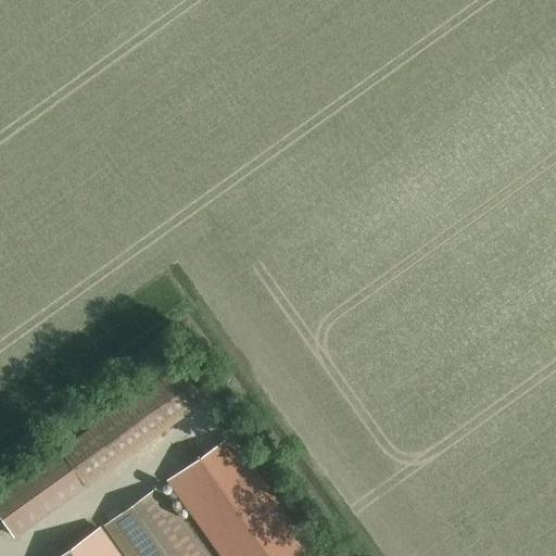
[(202,400),(177,365),(62,447),(88,482),(202,400)]
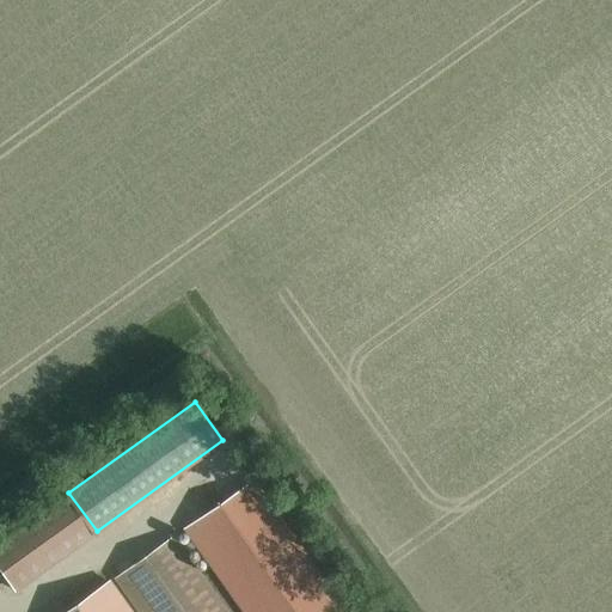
[(184,528),(244,611),(344,611),(251,481),(184,528)]
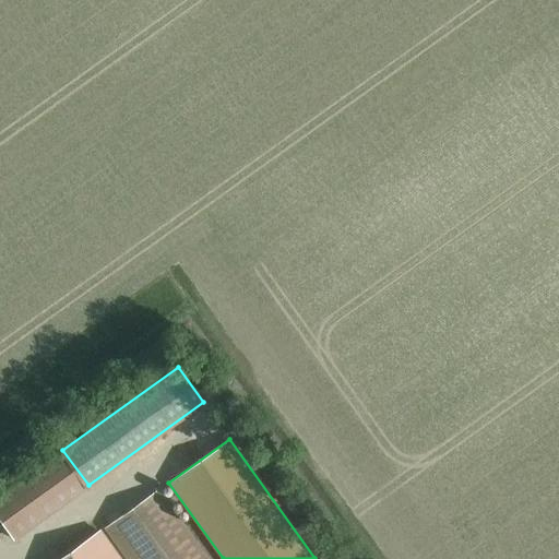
[(62,450),(0,494),(0,521),(12,539),(88,485),(62,450)]
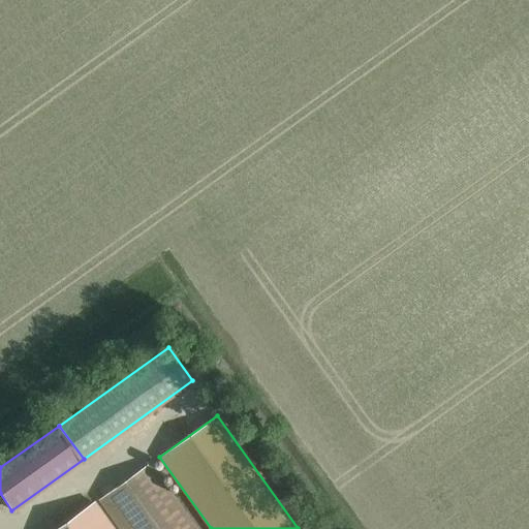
[(193,528),(147,465),(99,499),(120,528),(193,528)]
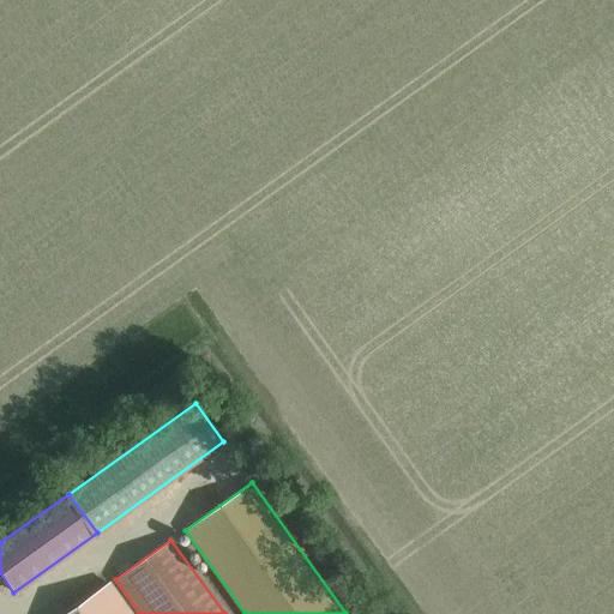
[(131,613),(109,583),(65,613),(131,613)]
